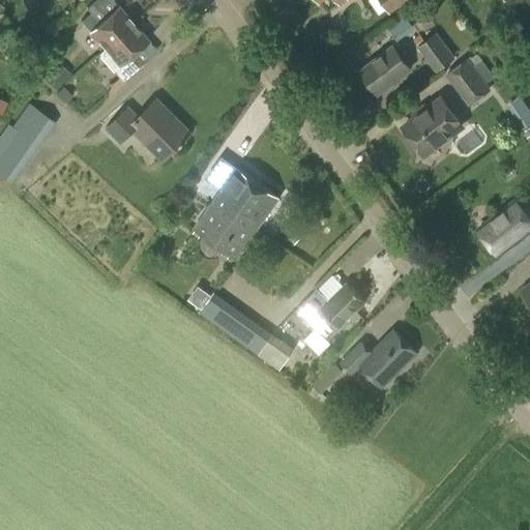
[(379,0),(389,15),(411,0),(379,0)]
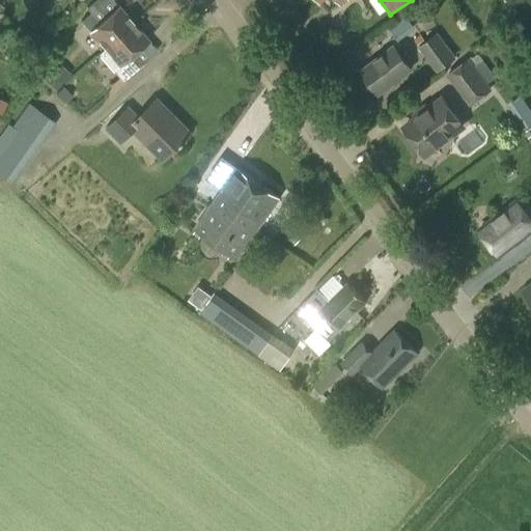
[(116,6),(99,22),(90,12),(81,21),(105,48),(132,23),(116,6)]
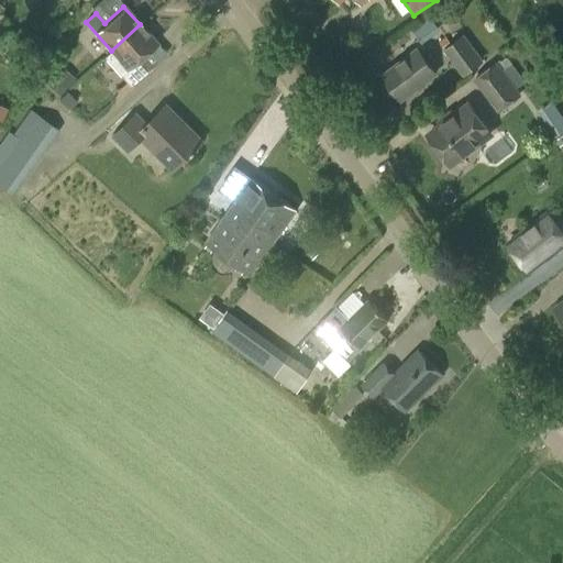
[(424,36),(438,25),(430,15),(417,28),(424,36)]
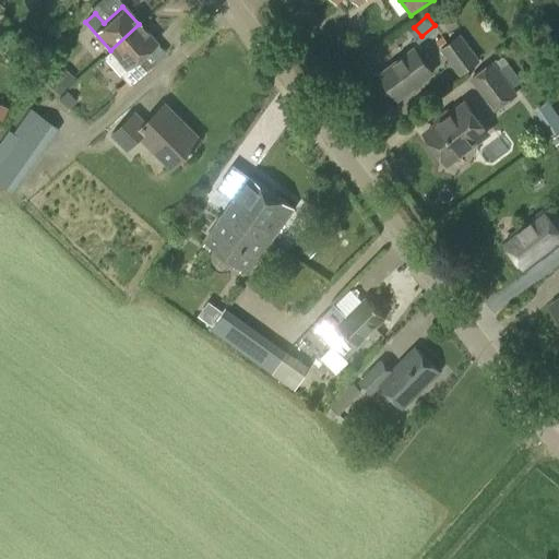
[(155,44),(139,24),(110,50),(127,69),(155,44)]
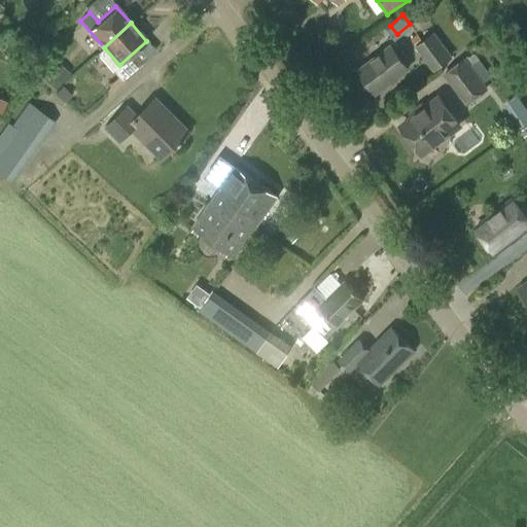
[(415,46),(432,72),(452,59),(433,32),(421,41),(415,34),(410,38),(416,46),(415,46)]
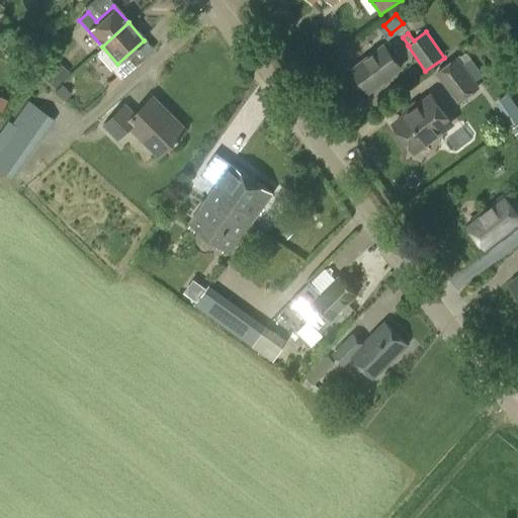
[(367,92),(401,68),(384,46),(351,71),(367,92)]
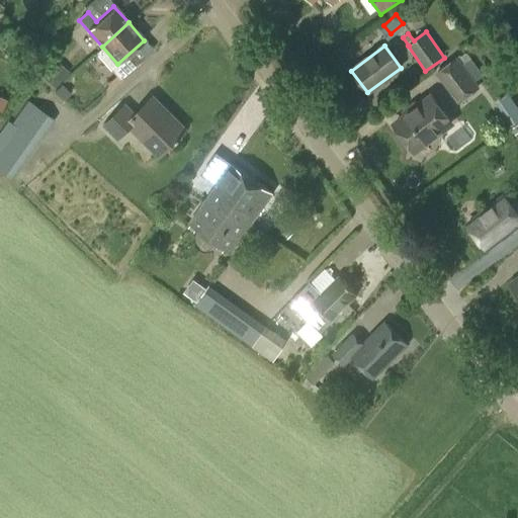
[(434,73),(458,104),(481,87),(456,56),(434,73)]
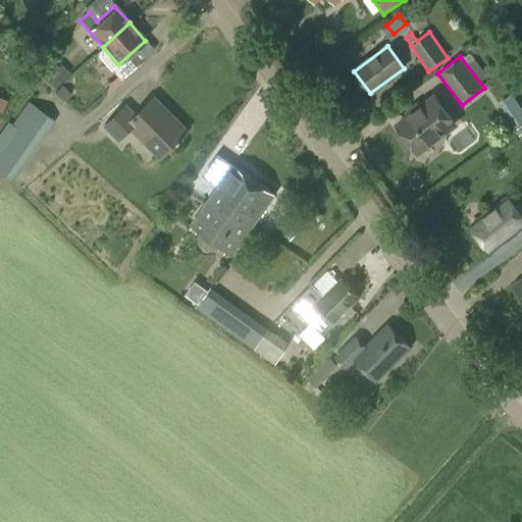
[(42,75),(56,88),(70,70),(56,59),(42,75)]
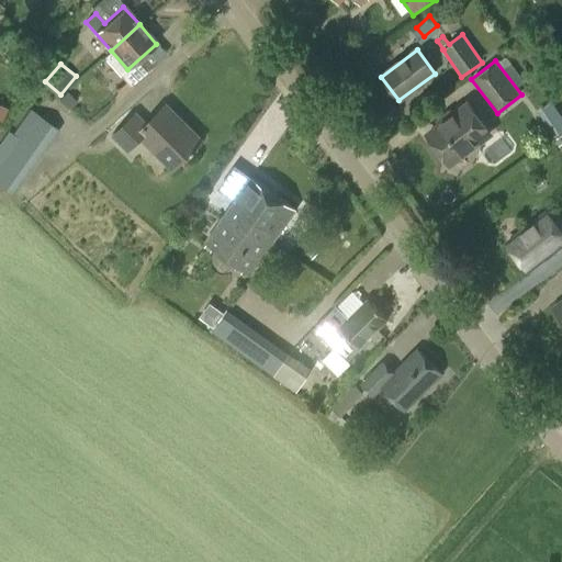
[(539,108),(555,135),(561,131),(561,115),(552,100),(539,108)]
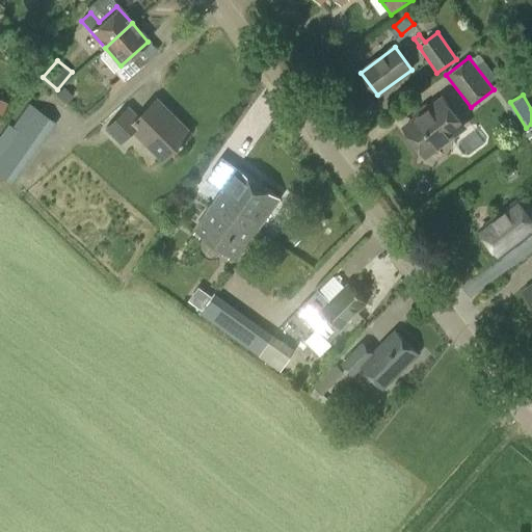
[(424,156),(464,125),(444,99),(403,129),(424,156)]
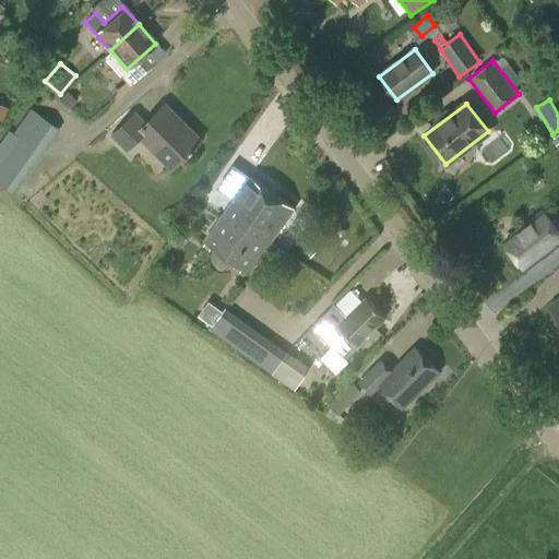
[(165,105),(146,122),(135,111),(110,137),(127,152),(141,139),(171,168),(200,140),(165,105)]
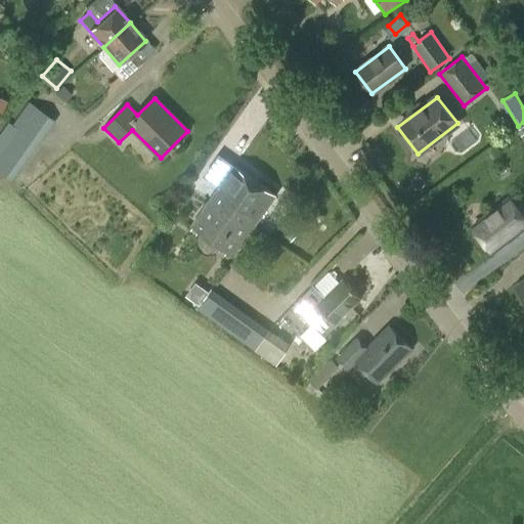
[(0,172),(12,181),(55,122),(29,102),(12,125),(7,121),(0,130),(0,172)]
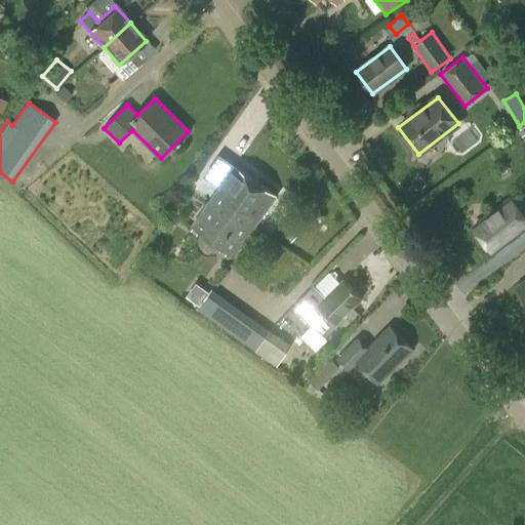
[(276,195),(235,166),(218,155),(203,176),(219,189),(207,206),(219,214),(221,212),(224,213),(226,211),(230,213),(232,211),(253,227),(276,195)]
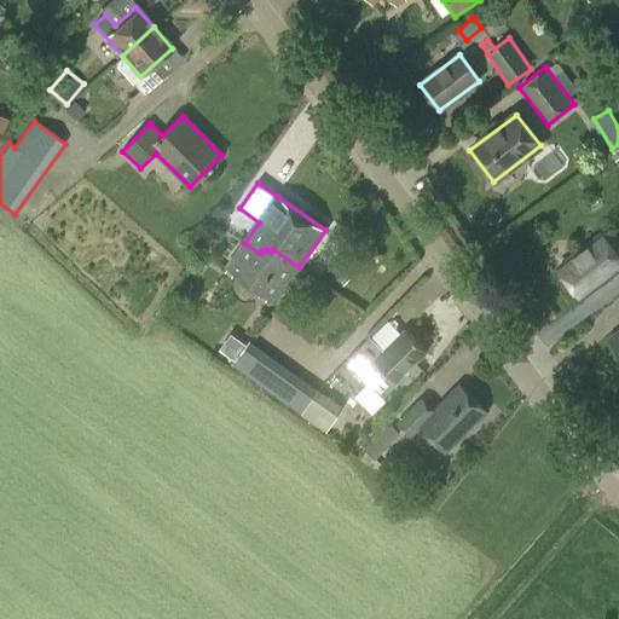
[(618,270),(618,259),(601,236),(559,267),(582,299),(618,270)]
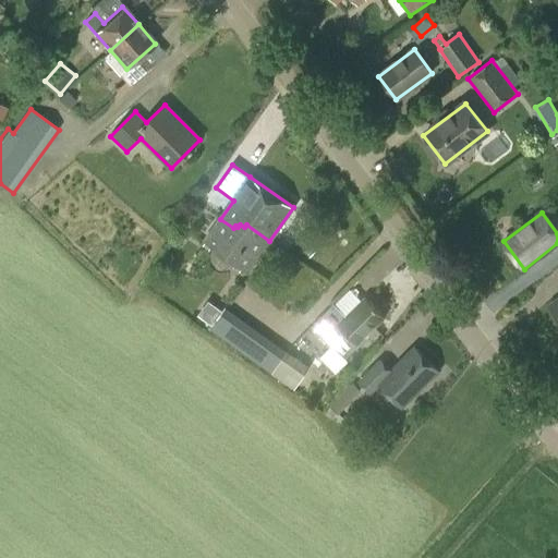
[(233,228),(220,219),(204,242),(247,273),(269,241),(246,225),(244,227),(240,225),(238,227),(235,226),(233,228)]
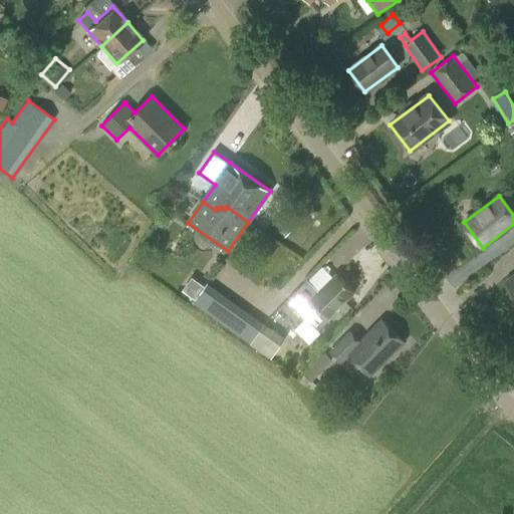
[(352,290),(335,271),(316,288),(305,277),(285,296),(303,315),(315,303),(326,314),(352,290)]
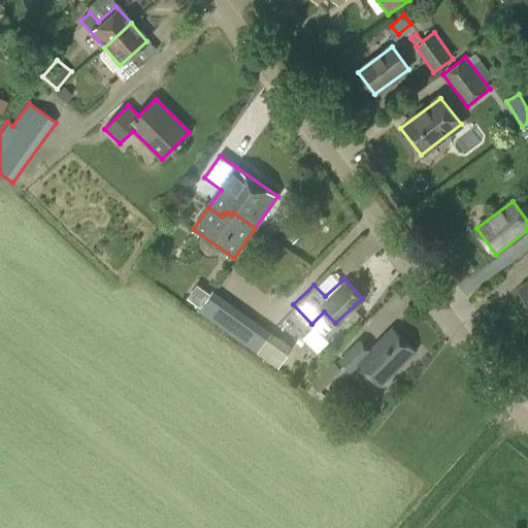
[(527,284),(519,291),(527,304),(527,284)]
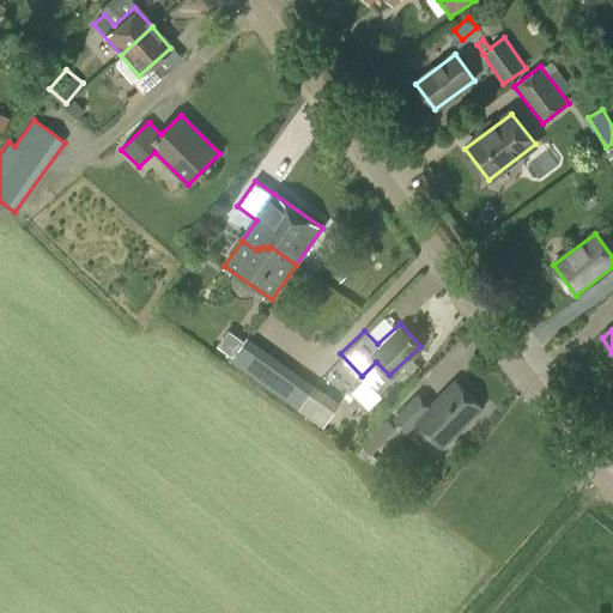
[(299,413),(316,387),(248,337),(229,362),(299,413)]
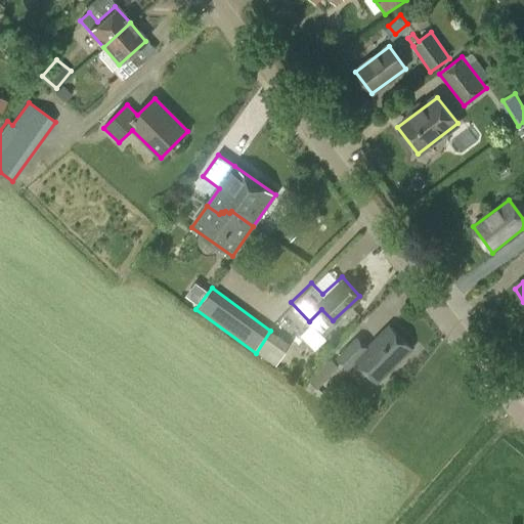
[(390,328),(369,348),(357,337),(336,358),(348,370),(356,362),(375,382),(409,347),(390,328)]
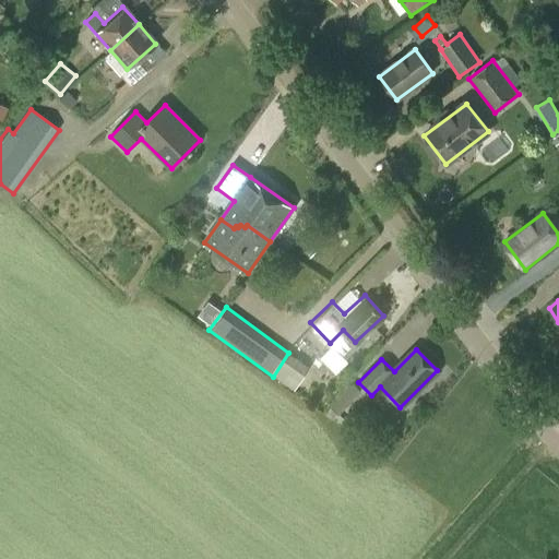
[(310,368),(288,353),(273,377),(294,391),(310,368)]
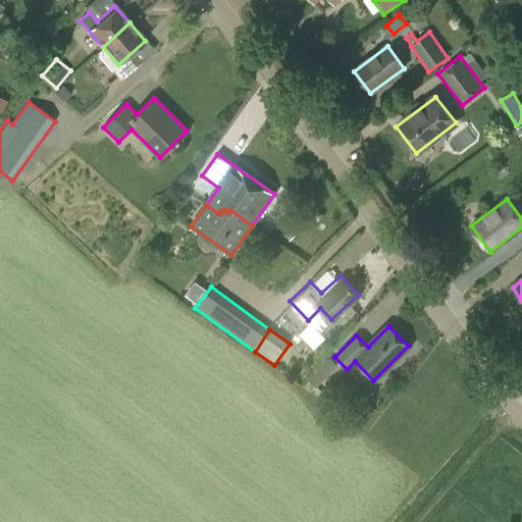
[(337,365),(330,358),(308,380),(316,387),(337,365)]
